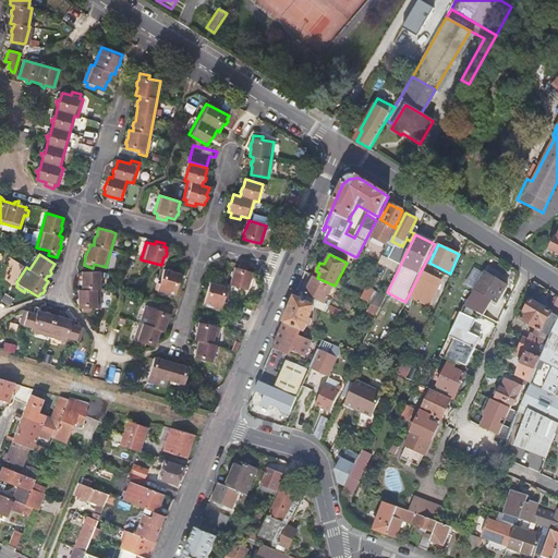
[(247,271),(239,268),(235,267),(234,271),(232,271),(231,276),(232,277),(230,286),(247,290),(253,273),(247,271)]
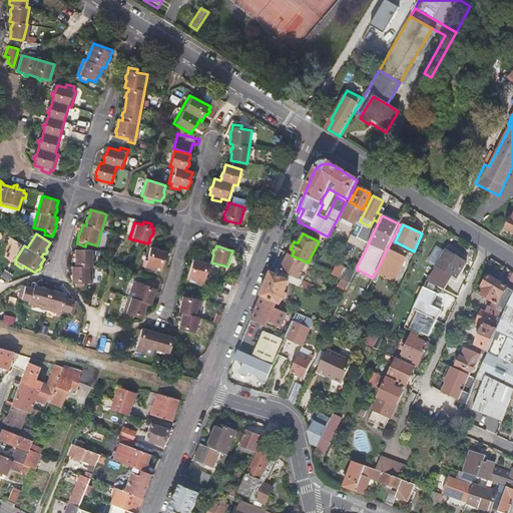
[(158,248),(156,247),(154,248),(148,246),(142,266),(145,267),(161,272),(167,251),(160,250),(158,248)]
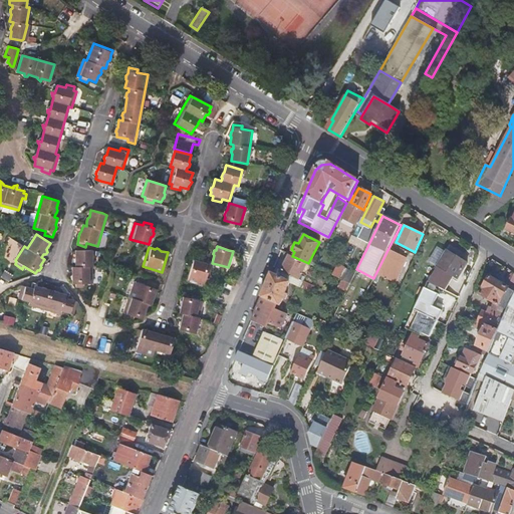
[(74,259),(74,263),(75,264),(75,267),(72,267),(72,274),(71,275),(71,279),(72,280),(72,283),(76,284),(76,287),(84,287),(84,283),(92,283),(92,250),(75,250),(75,258),(74,259)]
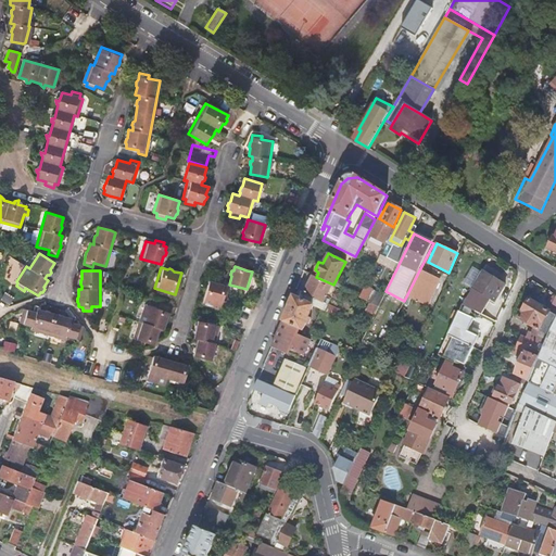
[(404,301),(404,303),(408,305),(412,298),(420,302),(425,291),(432,294),(437,286),(420,277),(424,272),(419,270),(404,301)]
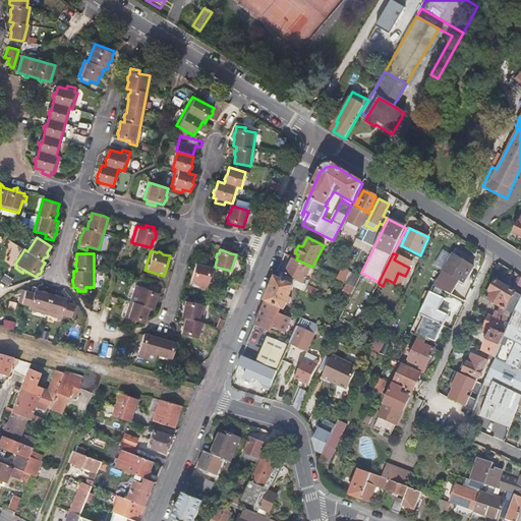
[(465,283),(474,268),(453,254),(444,271),(465,283)]
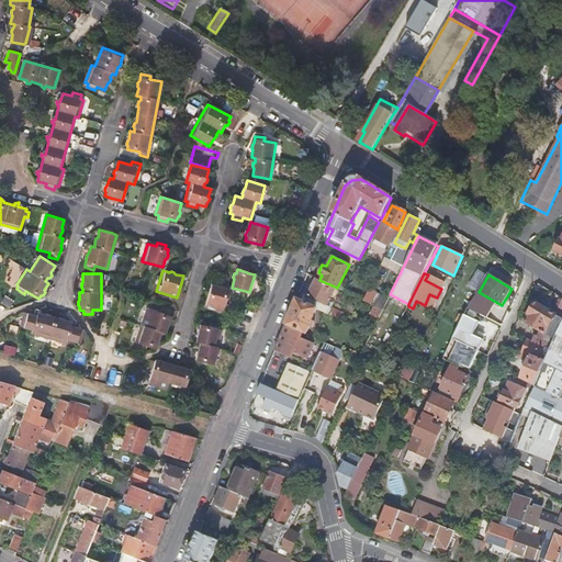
[(314,279),(306,296),(310,298),(326,305),(334,289),(314,279)]
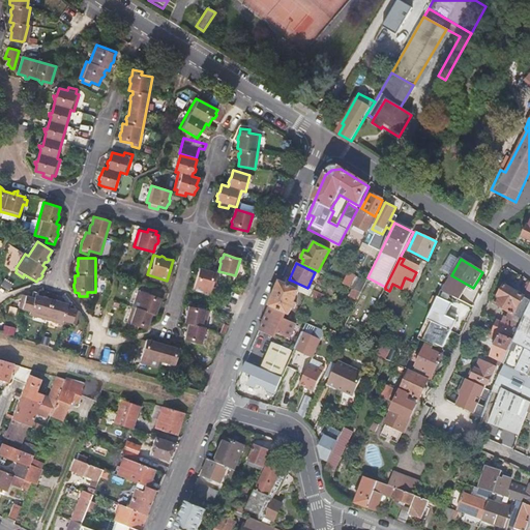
[(212,270),(209,269),(208,270),(200,268),(194,288),(210,293),(211,292),(213,293),(218,273),(213,272),(212,270)]
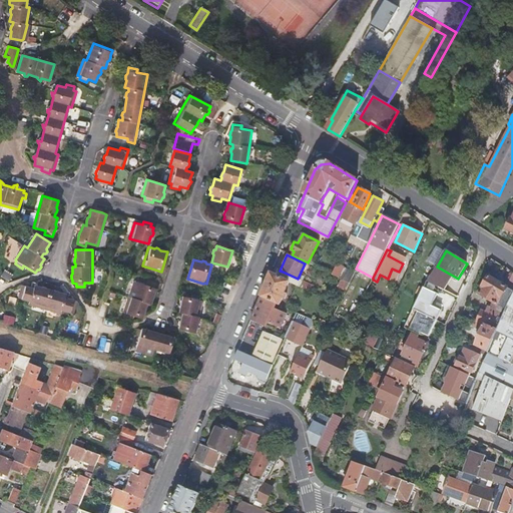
[(283,272),(280,278),(289,282),(298,287),(301,280),(308,266),(305,264),(298,279),(283,272)]
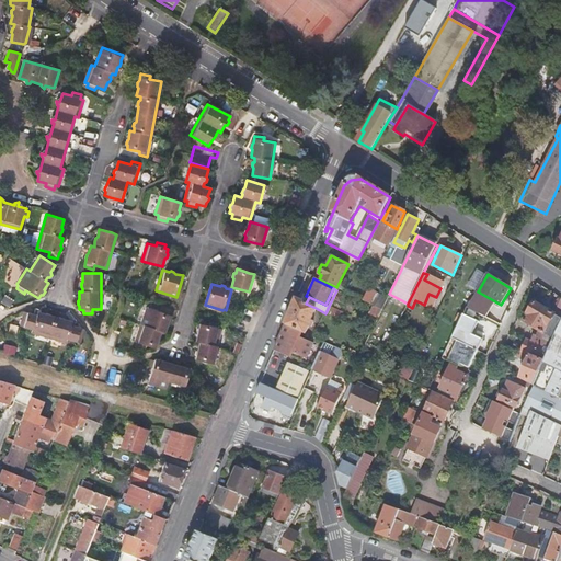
[(381,296),(367,289),(363,300),(373,305),(381,309),(387,298),(381,296)]
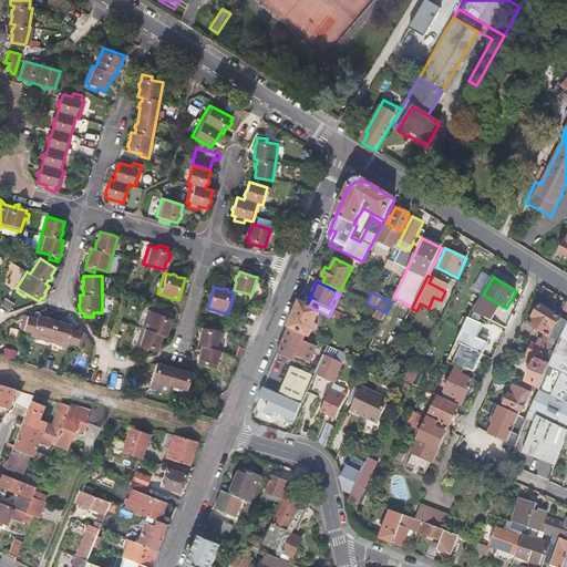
[(305,305),(299,302),(288,329),(305,336),(308,338),(311,329),(315,330),(317,326),(313,325),(319,311),(309,307),(305,305)]
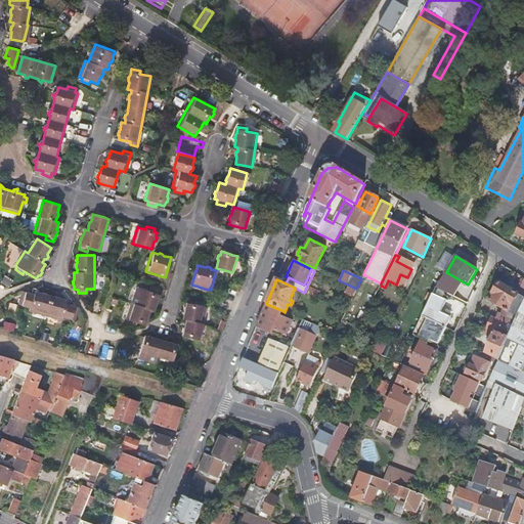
[(523,280),(522,279),(518,289),(520,291),(519,294),(499,282),(489,300),(510,312),(508,317),(500,313),(498,319),(492,316),(487,328),(508,337),(523,299),(523,280)]
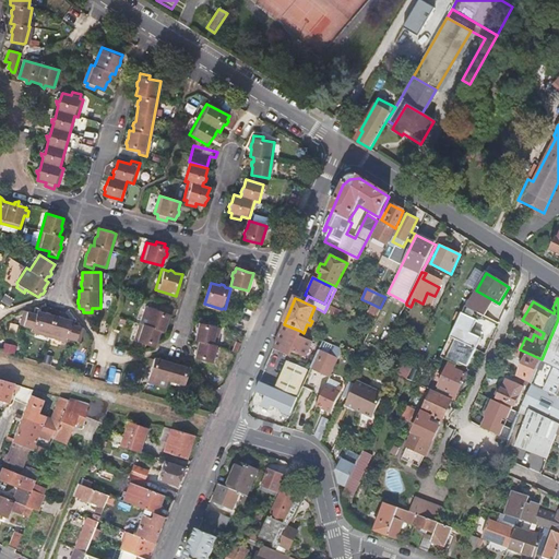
[(159,307),(151,304),(150,307),(146,306),(134,341),(138,342),(137,345),(145,348),(146,345),(155,347),(156,344),(157,343),(159,340),(158,337),(161,331),(165,332),(167,324),(168,323),(170,320),(169,318),(170,314),(158,310),(159,307)]
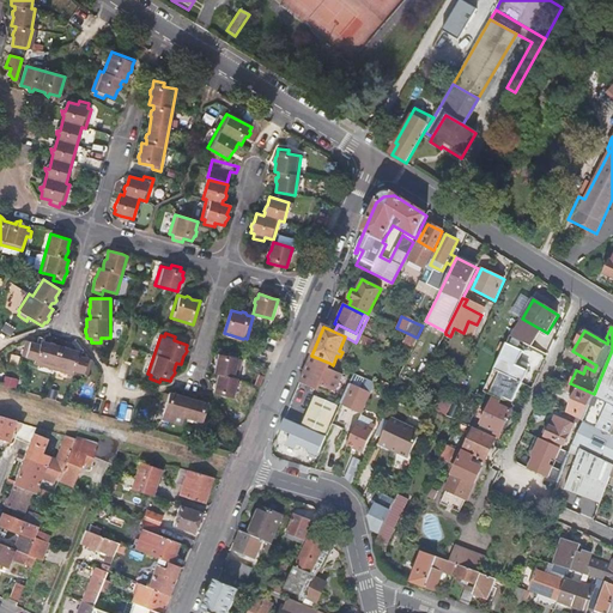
[(417,338),(407,333),(402,343),(412,347),(417,338)]
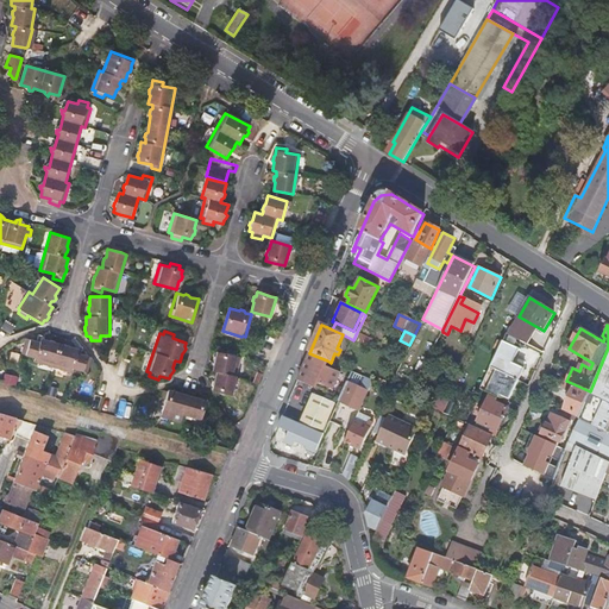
[(371,339),(357,332),(353,340),(368,347),(371,339)]
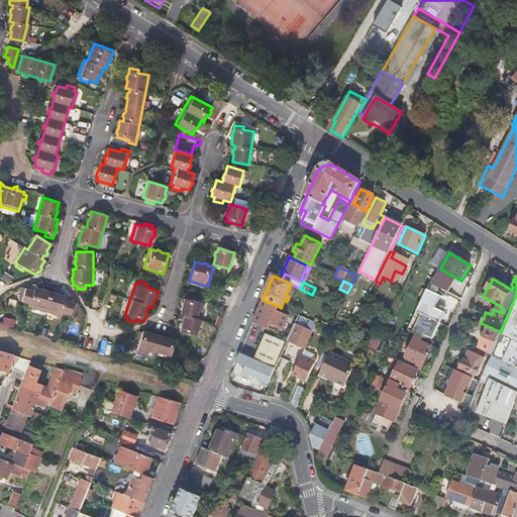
[(74,315),(78,303),(69,301),(64,299),(65,296),(60,295),(59,293),(55,292),(54,293),(47,291),(46,291),(46,290),(43,289),(41,290),(37,288),(36,291),(22,287),(18,300),(30,303),(29,307),(62,316),(63,313),(74,316),(74,315)]
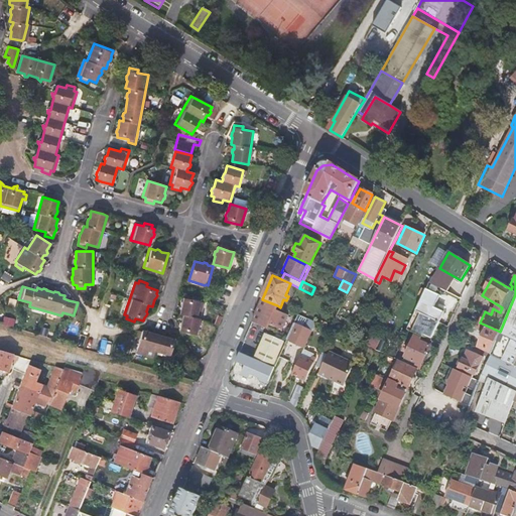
[(439,295),(426,289),(415,312),(420,314),(413,330),(431,339),(443,312),(434,307),(439,295)]
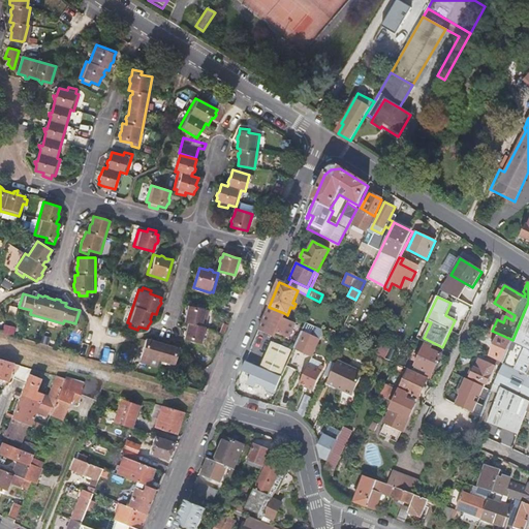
[(528,375),(528,374),(528,302),(512,340),(503,363),(528,375)]
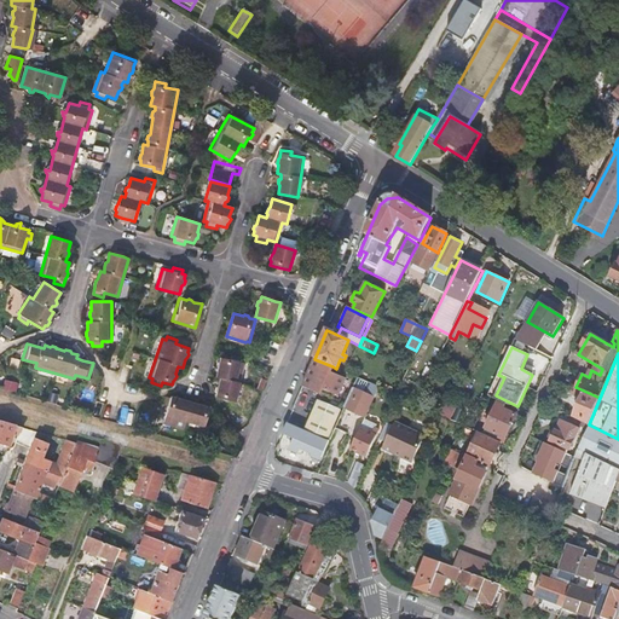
[(242,358),(231,356),(231,359),(221,357),(220,362),(219,363),(218,366),(219,369),(217,377),(220,379),(219,387),(217,388),(215,392),(217,393),(215,398),(236,401),(246,363),(241,362),(242,358)]
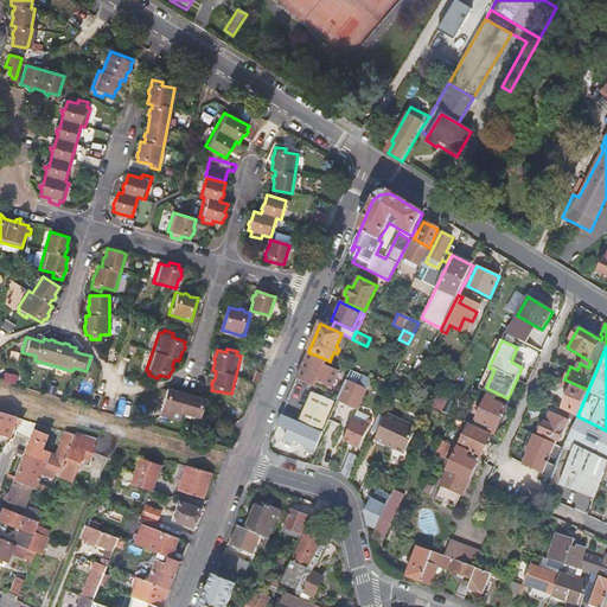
[(326,359),(308,352),(296,379),(314,387),(317,382),(330,389),(337,372),(323,365),(326,359)]
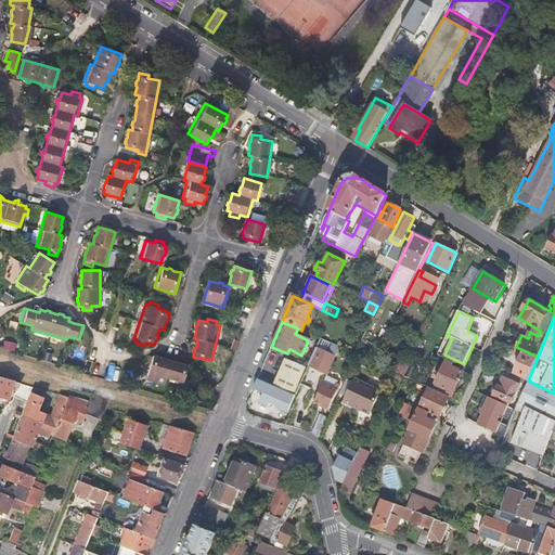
[(452,338),(447,336),(439,352),(444,355),(452,338)]
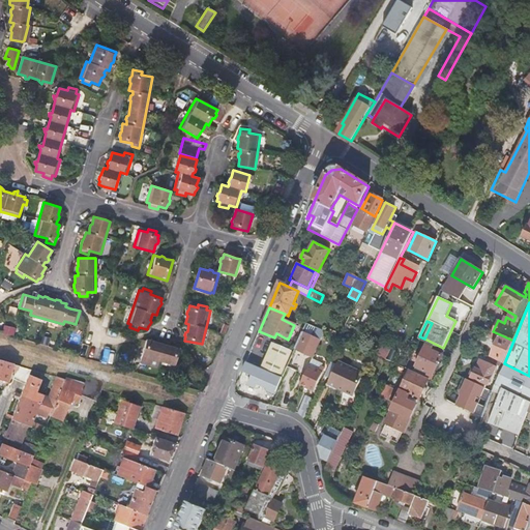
[(3,332),(13,335),(16,328),(5,325),(3,332)]
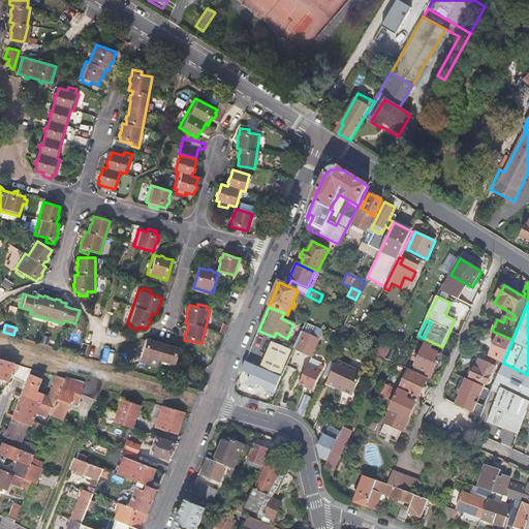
[(491,356),(503,363),(512,340),(492,331),(490,330),(487,337),(496,342),(491,356)]
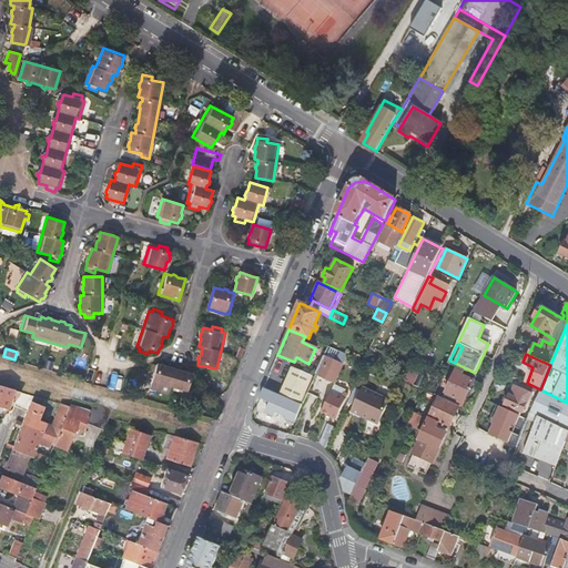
[(316,371),(277,355),(263,388),(303,405),(316,371)]
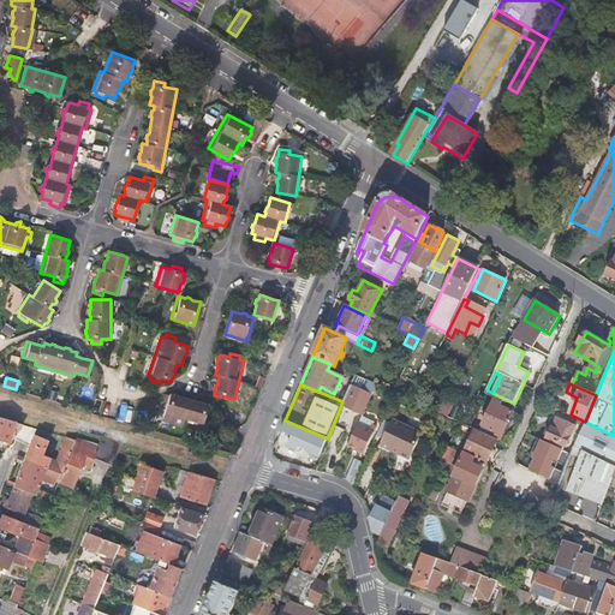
[(342,401),(342,404),(333,427),(345,431),(353,410),(363,415),(371,395),(350,387),(342,401)]
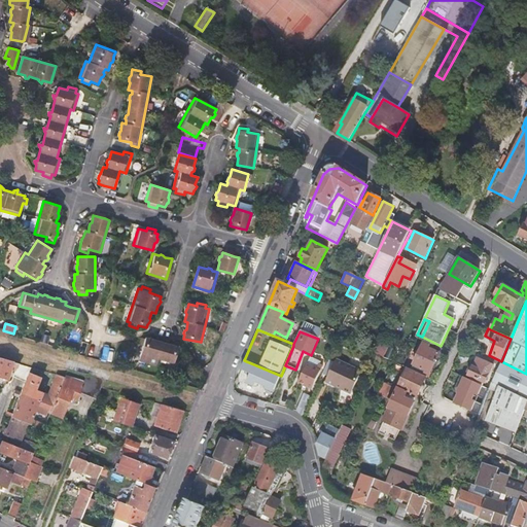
[(40,334),(38,341),(43,342),(46,344),(48,336),(40,334)]
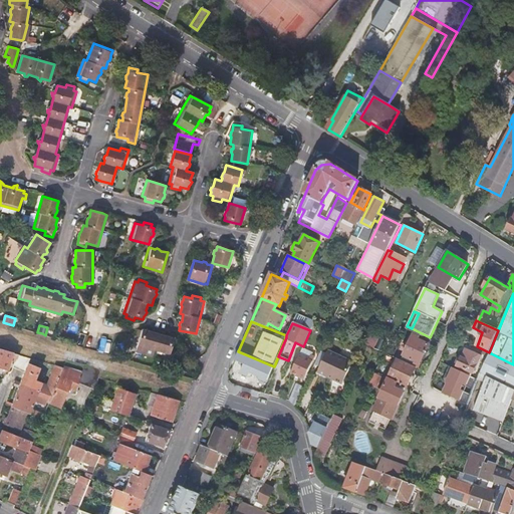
[(146,334),(143,333),(143,335),(139,334),(138,340),(141,341),(137,356),(153,361),(155,354),(171,358),(175,342),(172,341),(171,340),(167,339),(166,340),(152,336),(151,334),(148,333),(146,334)]
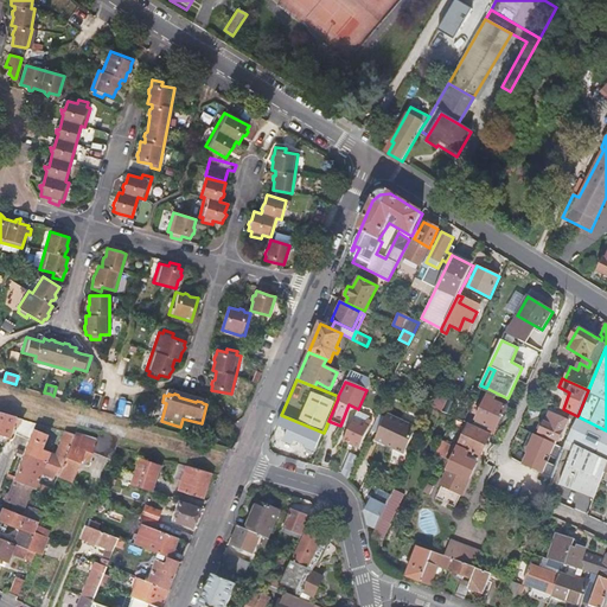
[(467,413),(464,421),(470,423),(491,434),(493,428),(496,429),(508,404),(487,395),(477,416),(467,413)]
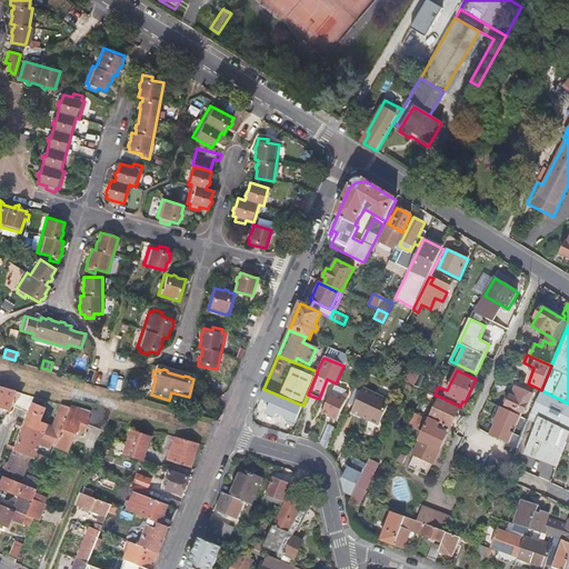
[(20,392),(0,386),(0,406),(8,408),(11,397),(12,395),(18,396),(20,392)]
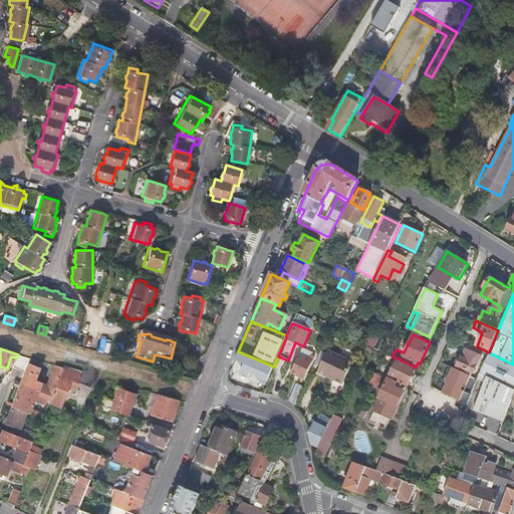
[(459,366),(457,369),(470,375),(481,356),(469,349),(465,358),(461,356),(460,358),(457,363),(459,366)]
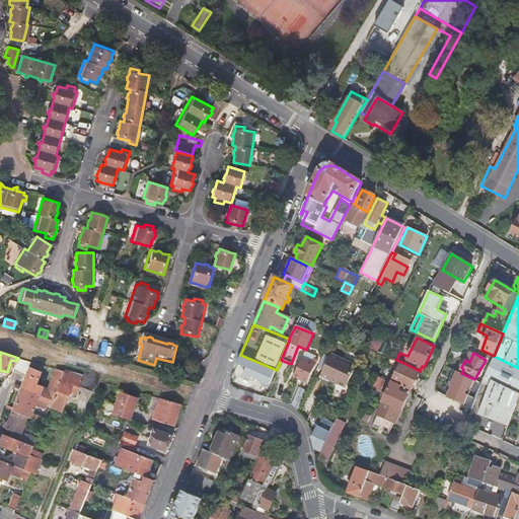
[(277,370),(240,355),(237,364),(273,379),(277,370)]
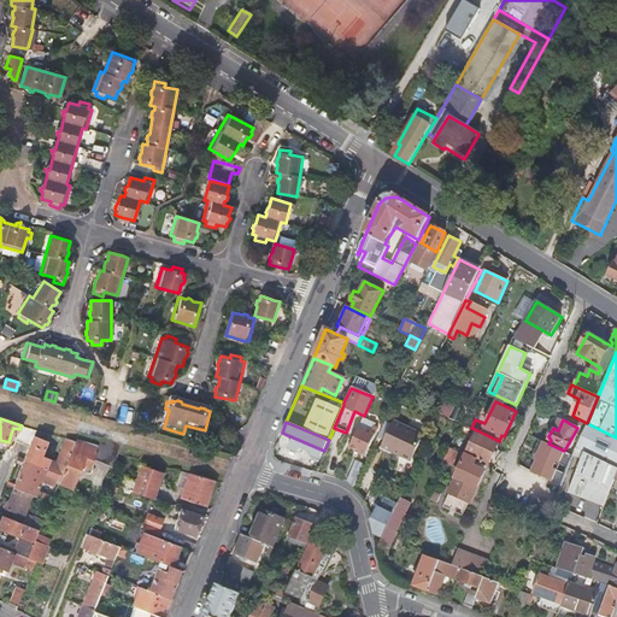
[(410,462),(422,435),(393,422),(381,448),(410,462)]
